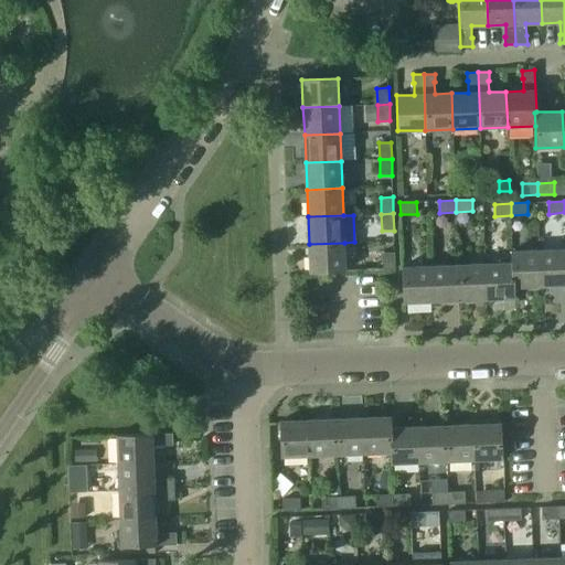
[(345,272),(344,243),(309,244),(310,273),(345,272)]
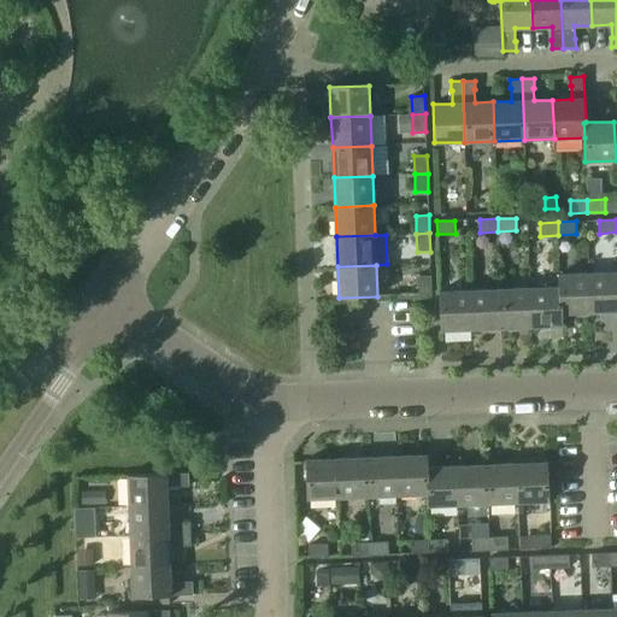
[(616,311),(616,271),(589,274),(591,312),(616,311)]
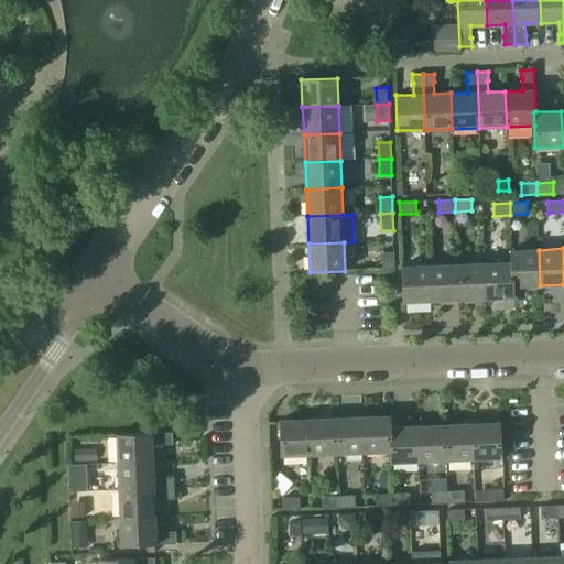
[(540,285),(539,250),(512,251),(513,262),(511,262),(512,297),(514,297),(513,286),(540,285)]
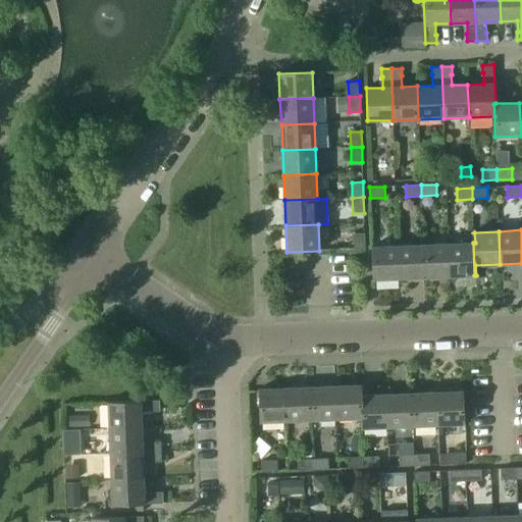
[(365,249),(365,233),(354,233),(354,249),(365,249)]
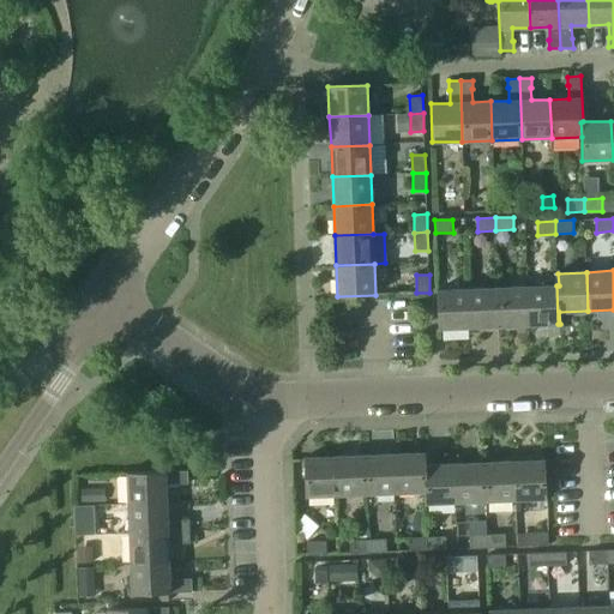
[(558,324),(557,286),(527,287),(529,325),(558,324)]
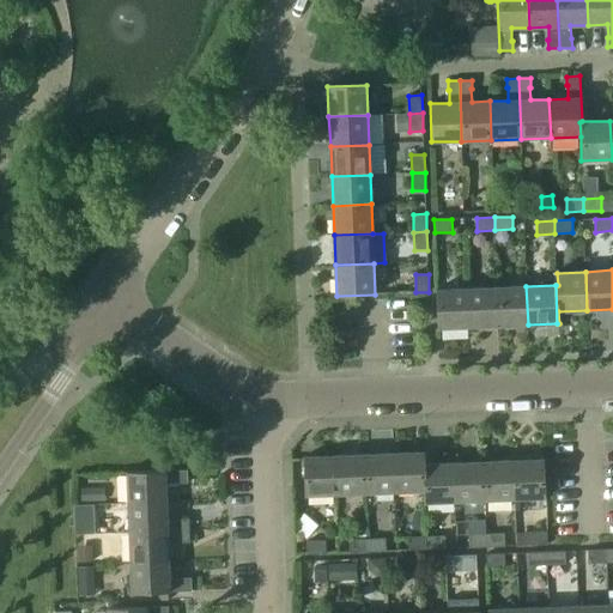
[(528,325),(526,286),(497,287),(498,326),(528,325)]
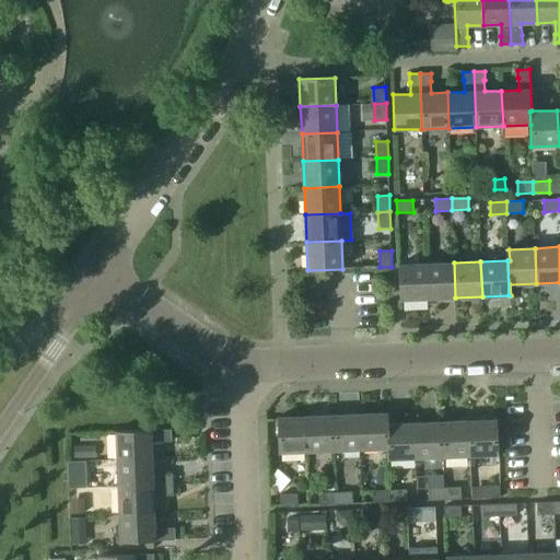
[(455,298),(454,263),(427,264),(428,299),(455,298)]
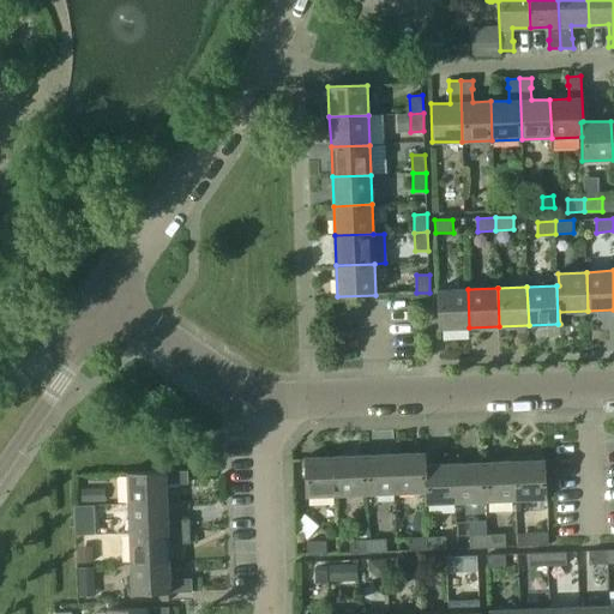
[(469,327),(468,289),(437,290),(439,329),(469,327)]
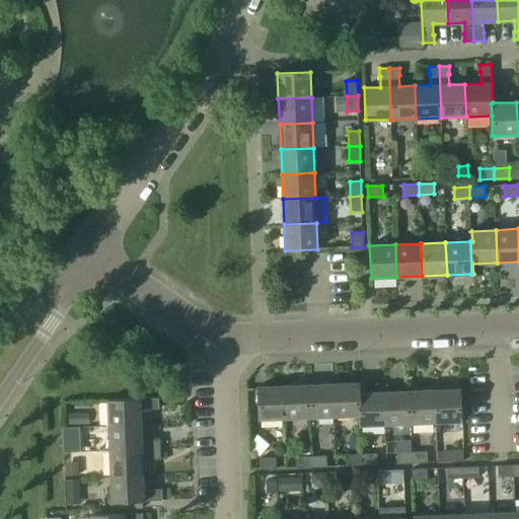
[(359,416),(358,383),(332,384),(334,417),(359,416)]
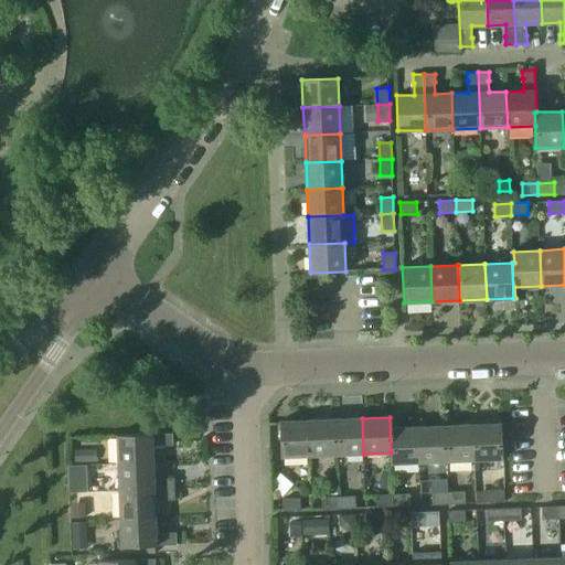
[(418,462),(417,427),(392,428),(392,417),(390,417),(391,452),(393,452),(394,464),(418,462)]
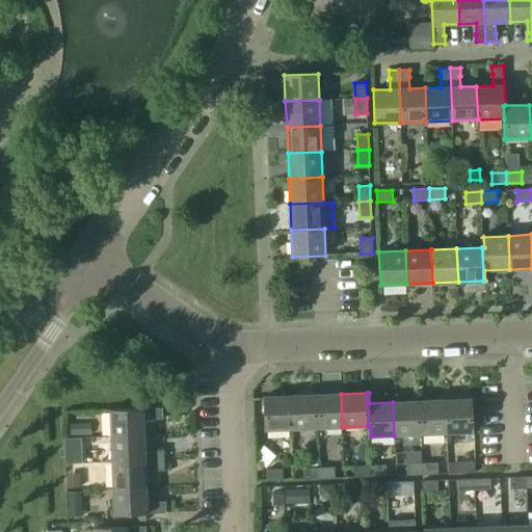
[(342,427),(341,394),(315,395),(317,428),(342,427)]
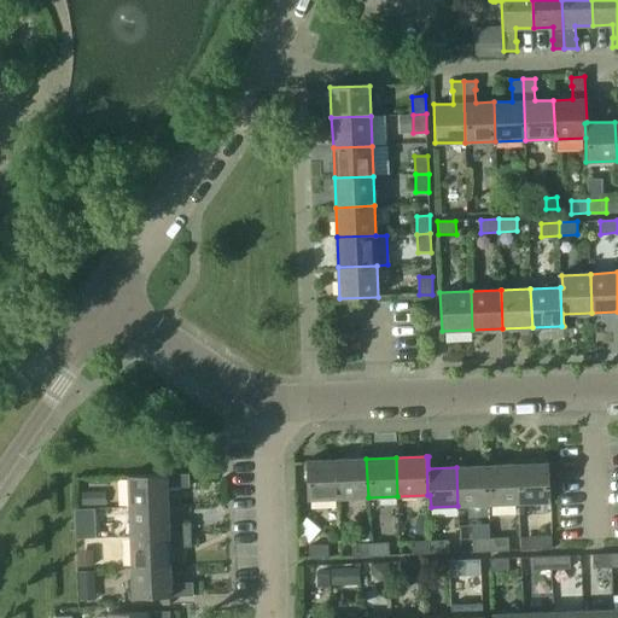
[(368,497),(366,459),(337,460),(338,499),(368,497)]
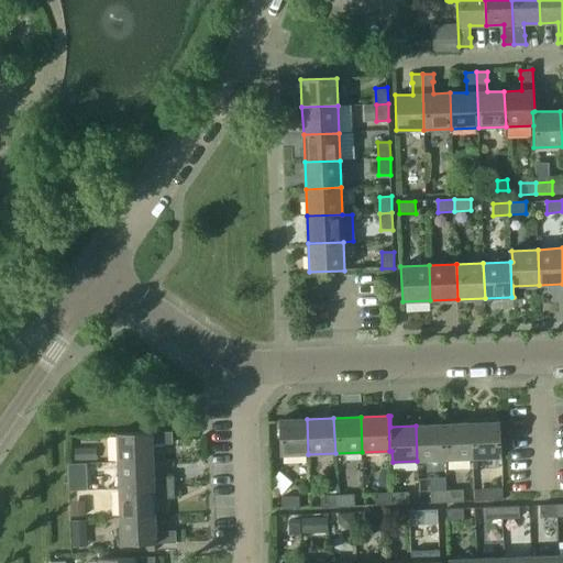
[(308,454),(307,419),(279,420),(280,455),(308,454)]
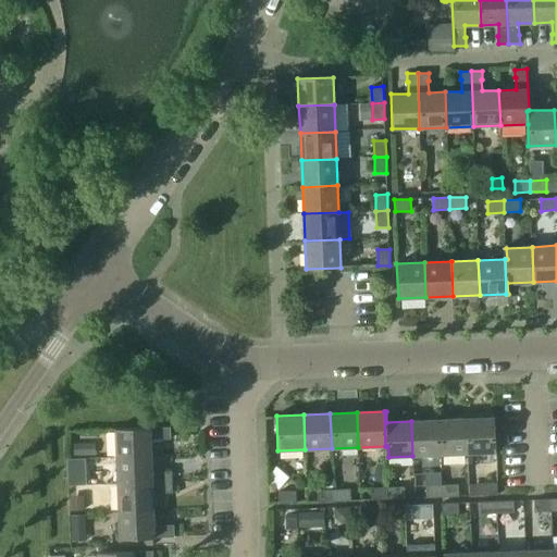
[(496,453),(494,418),(466,419),(467,454),(496,453)]
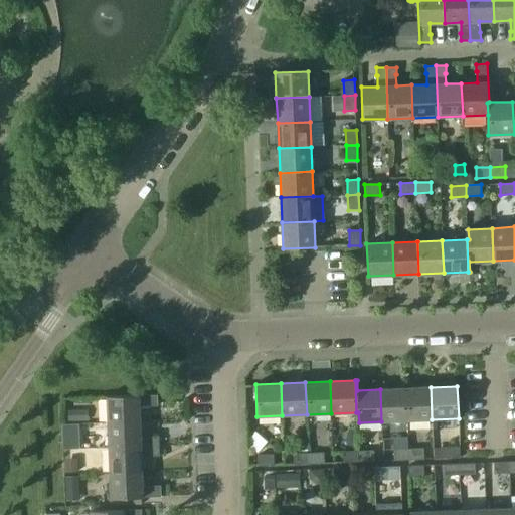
[(432,419),(431,387),(405,388),(406,420),(432,419)]
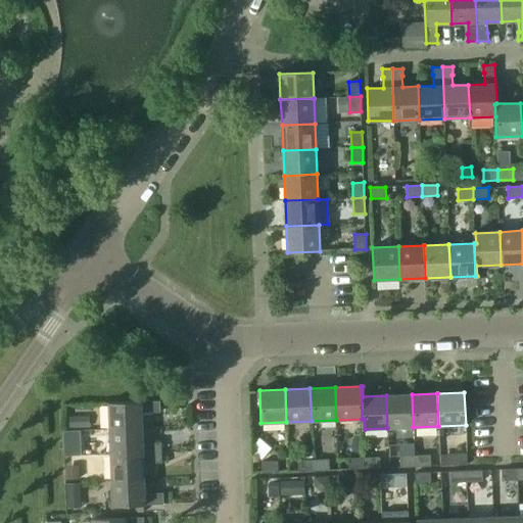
[(413,427),(412,394),(386,395),(387,428),(413,427)]
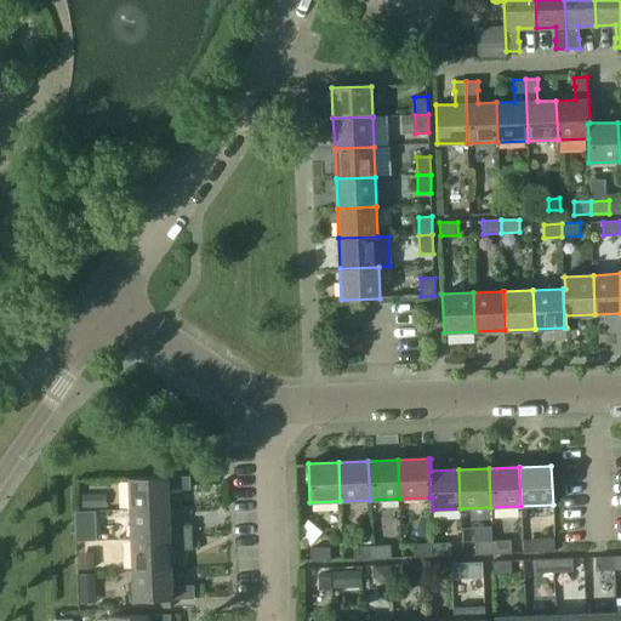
[(129,478),(130,510),(169,508),(169,490),(191,489),(189,476),(129,478)]
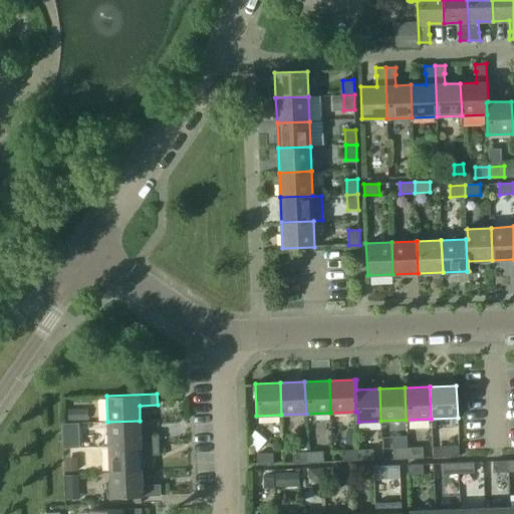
[(141,436),(140,421),(107,422),(108,447),(159,445),(159,435),(141,436)]
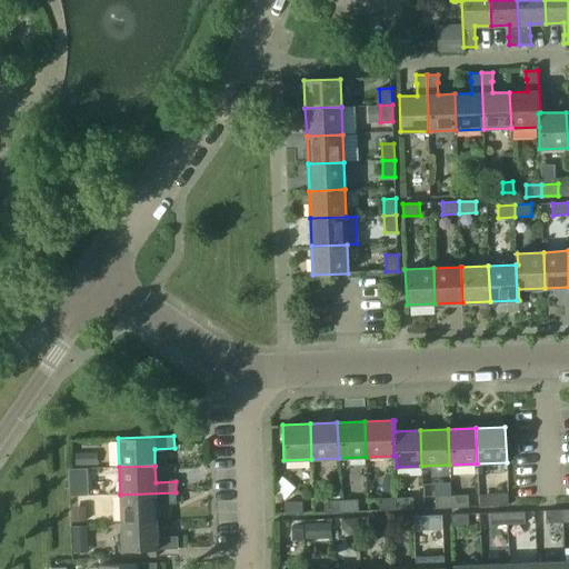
[(177,503),(176,492),(120,495),(121,521),(157,520),(157,505),(177,503)]
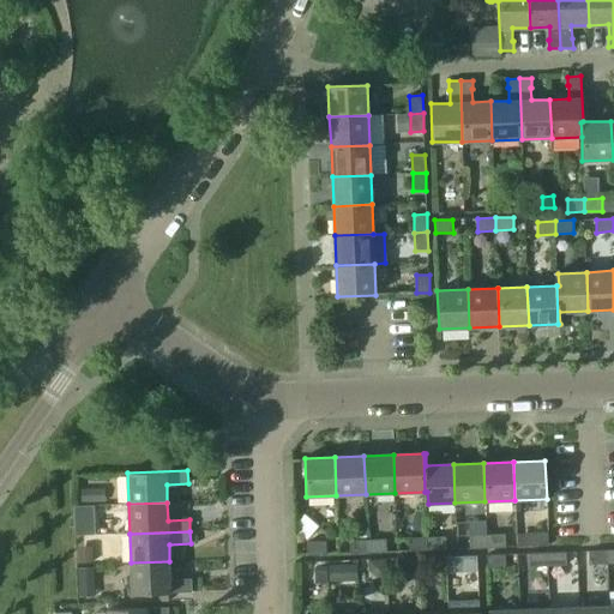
[(548,546),(547,533),(529,533),(530,546),(548,546)]
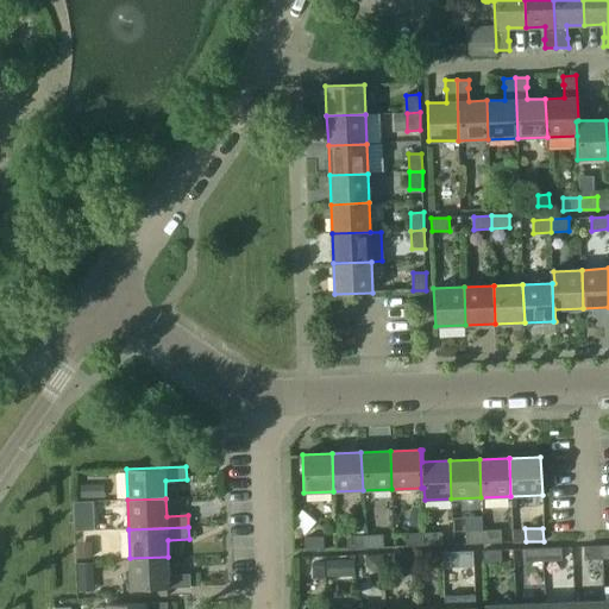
[(500,529),(482,531),(483,544),(501,542),(500,529)]
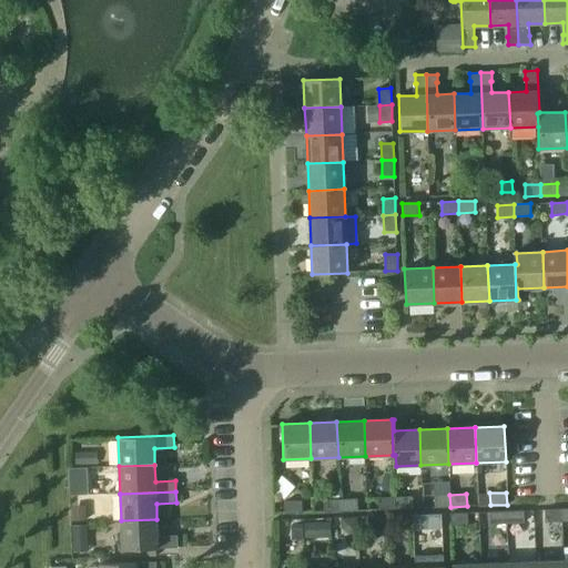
[(450,507),(449,495),(433,495),(434,507),(450,507)]
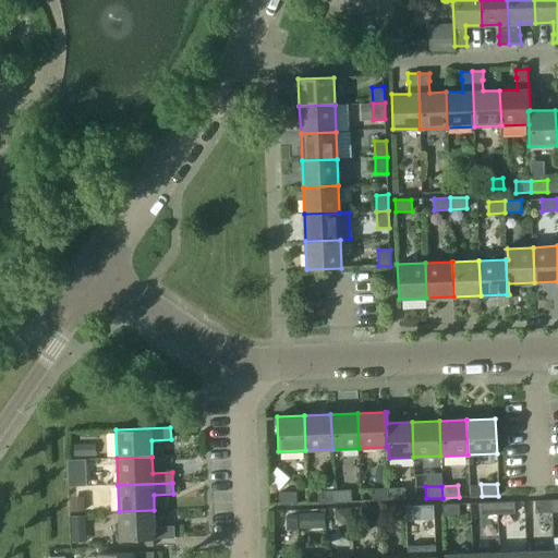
[(403,487),(387,488),(388,499),(404,499),(403,487)]
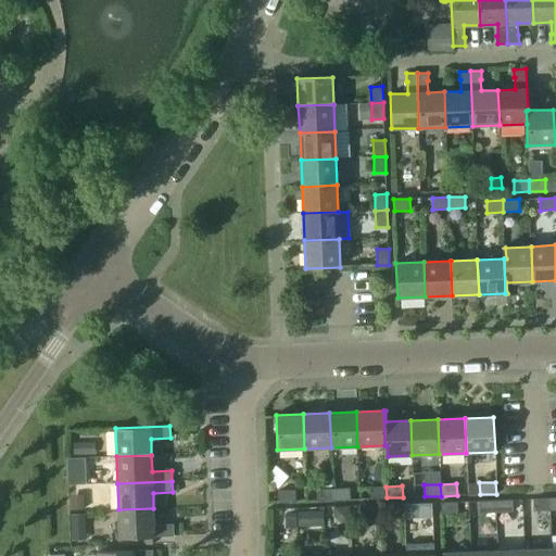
[(387,497),(386,487),(370,487),(370,498),(387,497)]
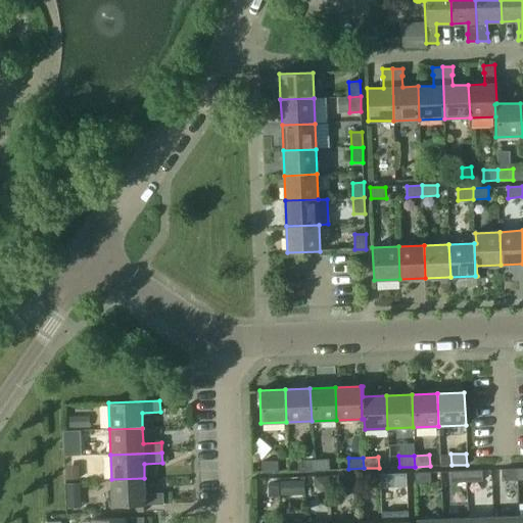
[(313,470),(313,459),(297,460),(298,471),(313,470)]
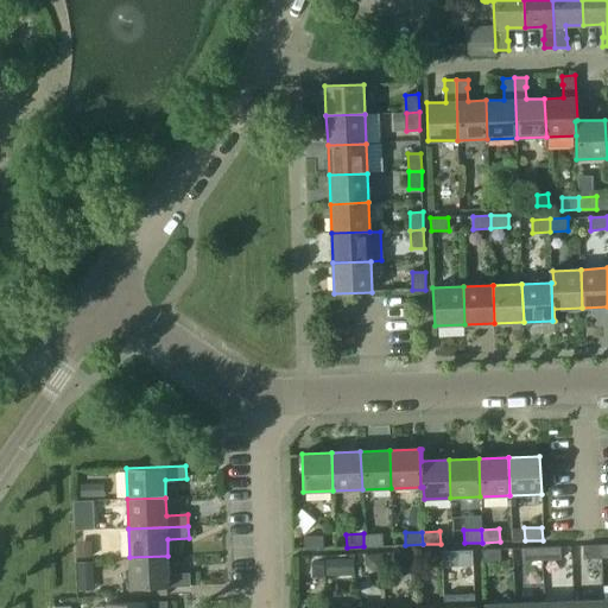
[(381,533),(363,533),(363,546),(381,546),(381,533)]
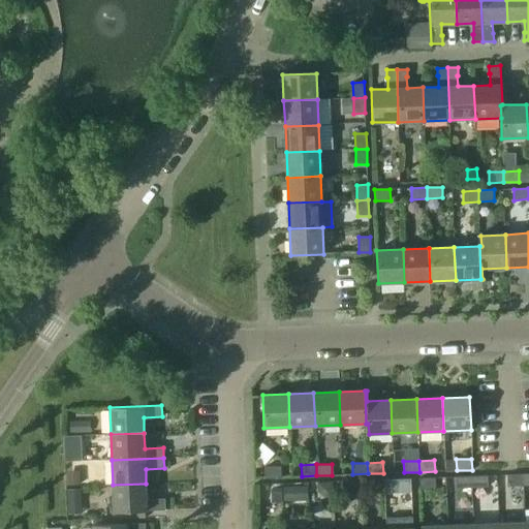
[(266,467),(267,477),(281,476),(281,466),(266,467)]
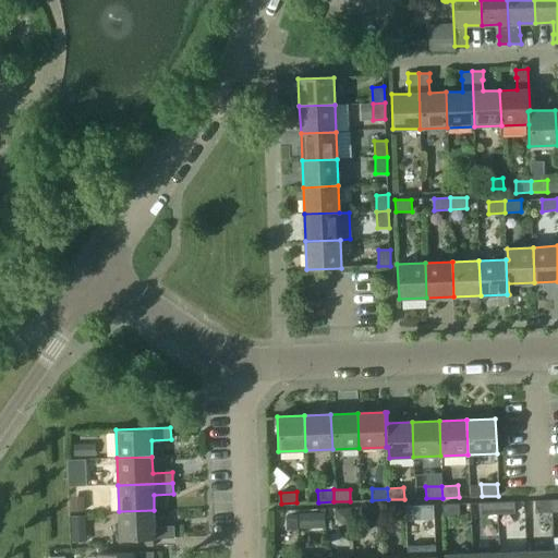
[(552,512),(552,500),(535,500),(535,512),(552,512)]
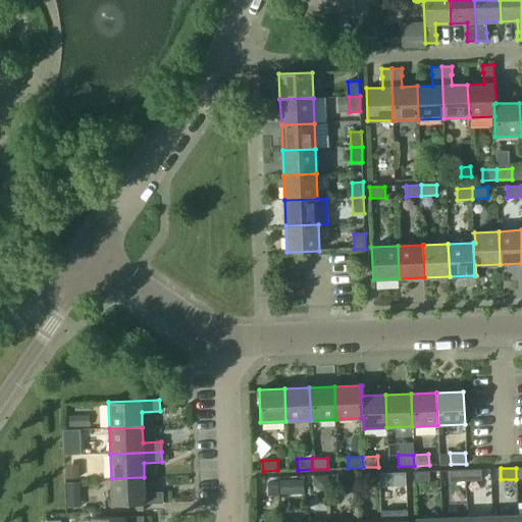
[(481,480),(481,469),(465,470),(465,481),(481,480)]
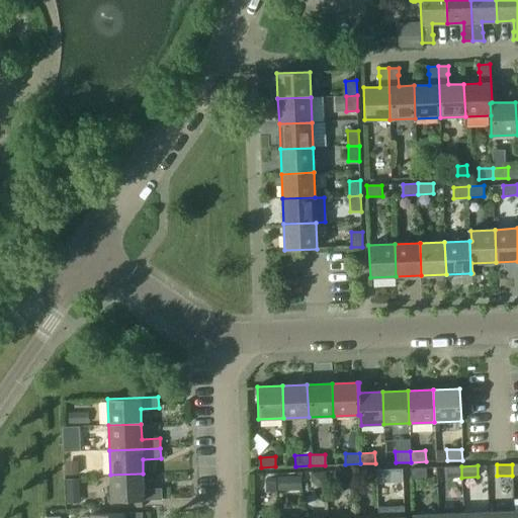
[(461,478),(461,466),(446,466),(446,478),(461,478)]
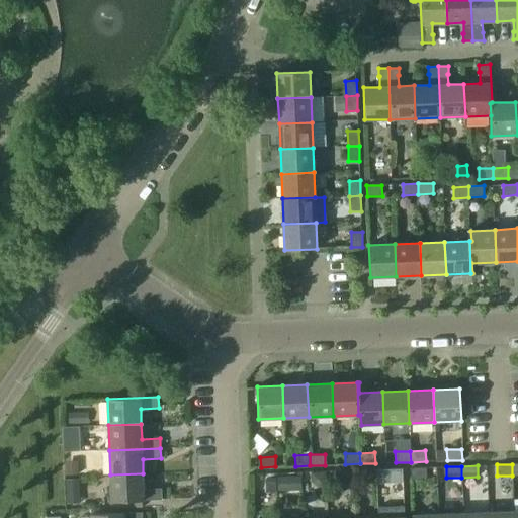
[(427,479),(426,467),(411,468),(411,479),(427,479)]
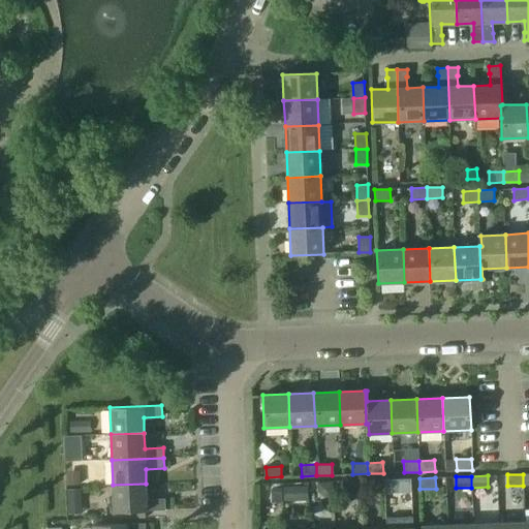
[(396,495),(395,478),(384,479),(385,496),(396,495)]
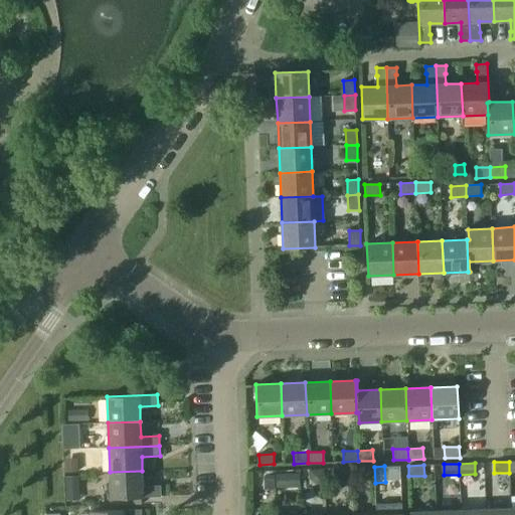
[(143,486),(142,471),(110,472),(111,499),(161,497),(161,486),(143,486)]
